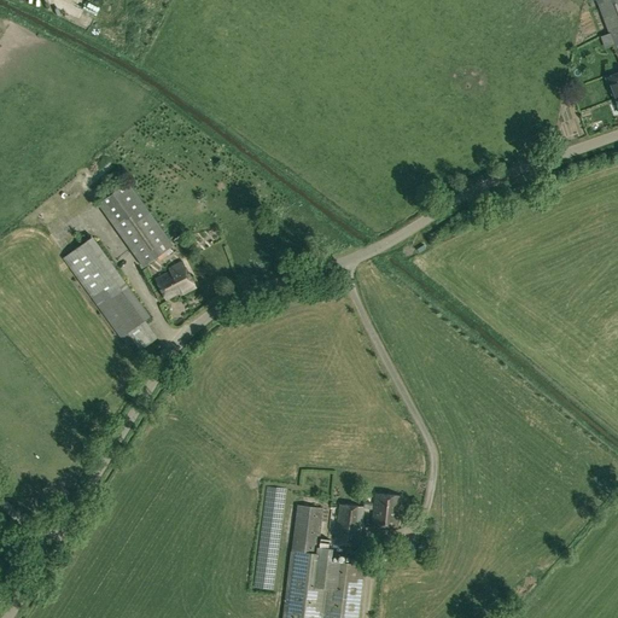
[(617,0),(596,0),(605,22),(617,16),(617,0)]
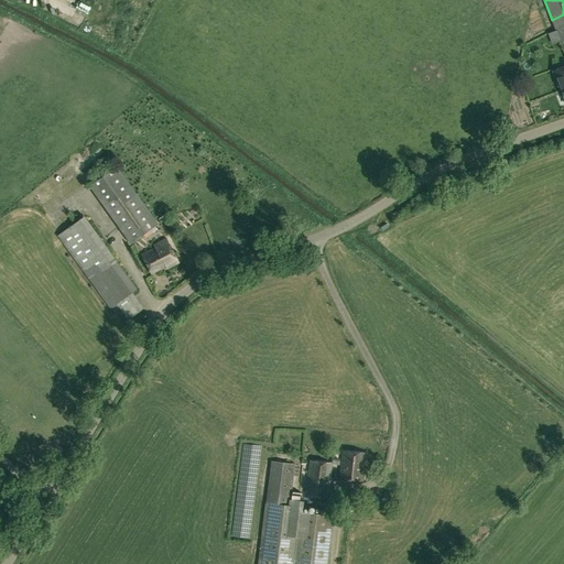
[(563,67),(553,72),(560,91),(561,91),(563,99),(563,67)]
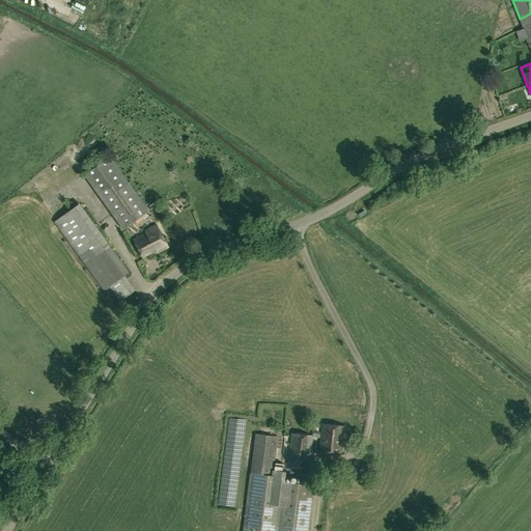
[(123,229),(148,211),(110,157),(85,175),(123,229)]
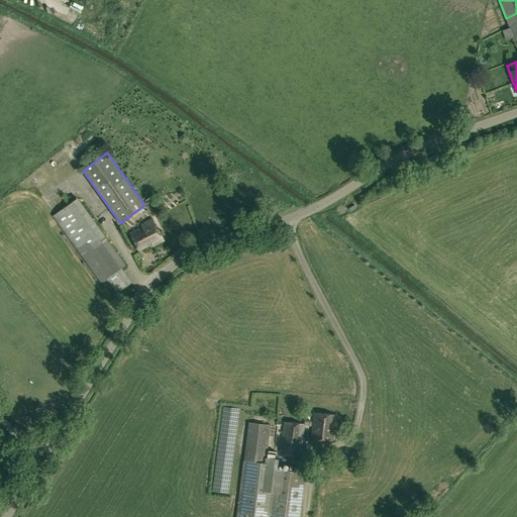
[(126,266),(78,198),(54,215),(102,283),(107,279),(117,293),(132,283),(121,269),(126,266)]
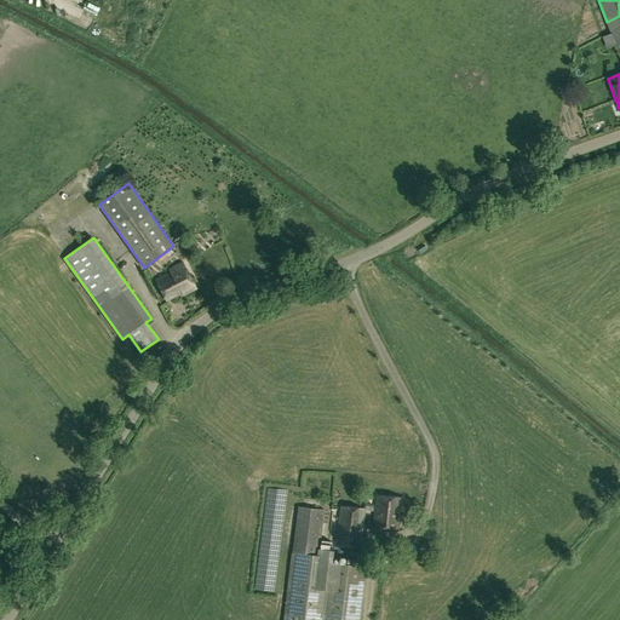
[(196,288),(183,262),(170,269),(171,273),(156,280),(166,300),(182,292),(183,294),(196,288)]
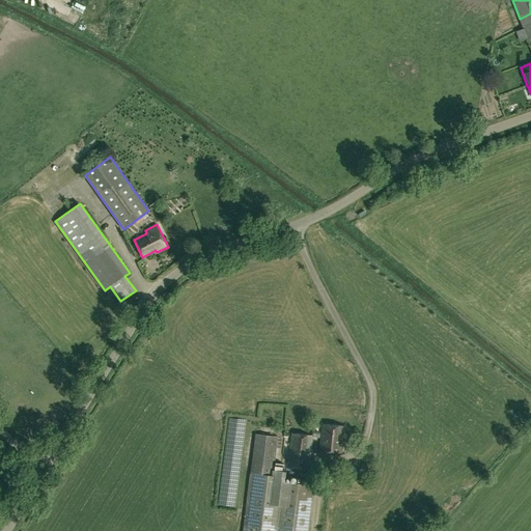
[(343,439),(345,426),(324,424),(319,452),(340,454),(342,439),(343,439)]
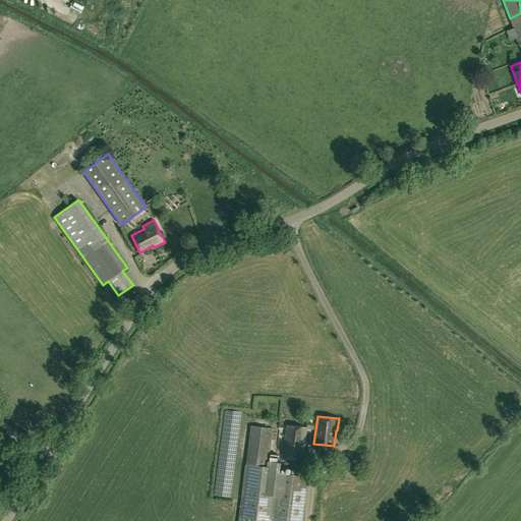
[(267,467),(268,463),(272,428),(251,425),(238,520),(301,520),(307,476),(298,475),(298,470),(291,470),(290,474),(279,473),(280,469),(267,467)]
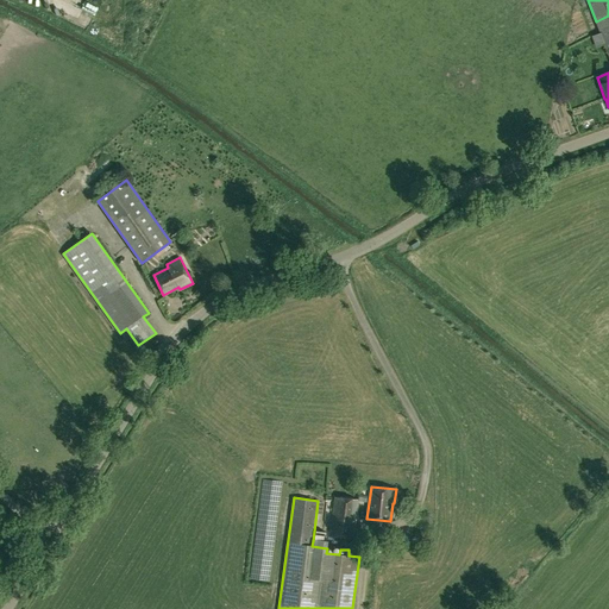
[(353,539),(358,500),(336,497),(330,535),(353,539)]
